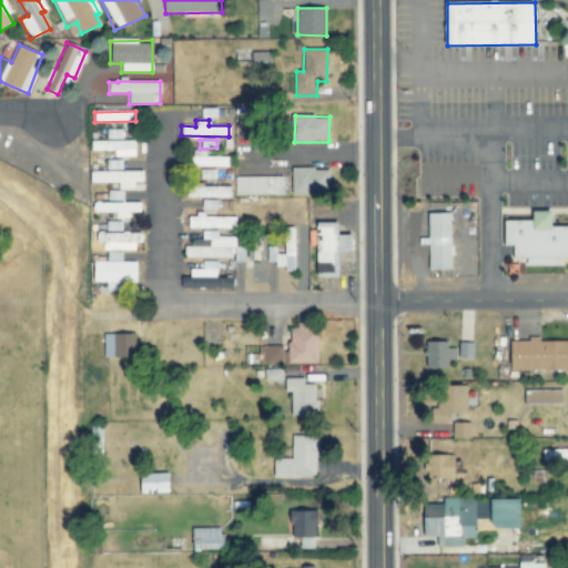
[(135,141),(91,141),(92,151),(115,150),(115,156),(135,156),(135,141)]
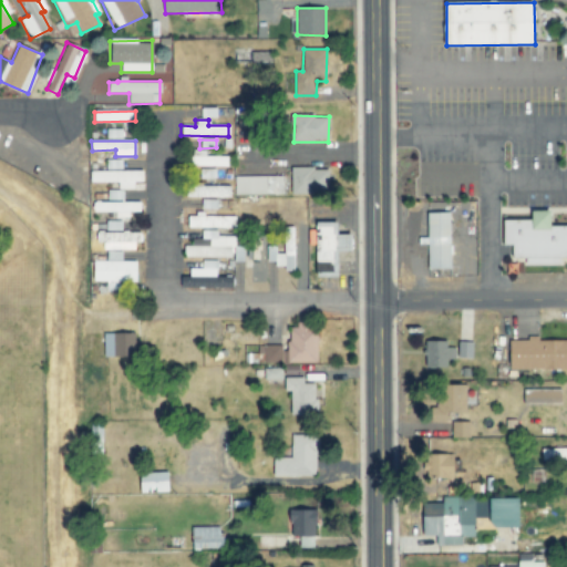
[(205,151),(191,151),(191,165),(227,166),(227,156),(205,156),(205,151)]
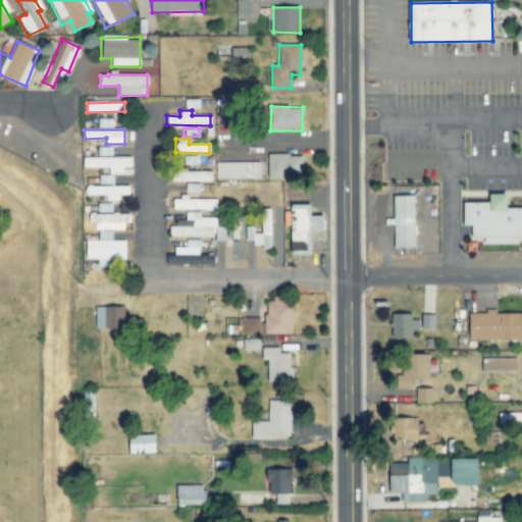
[(269,179),(302,178),(302,154),(268,155),(269,179)]
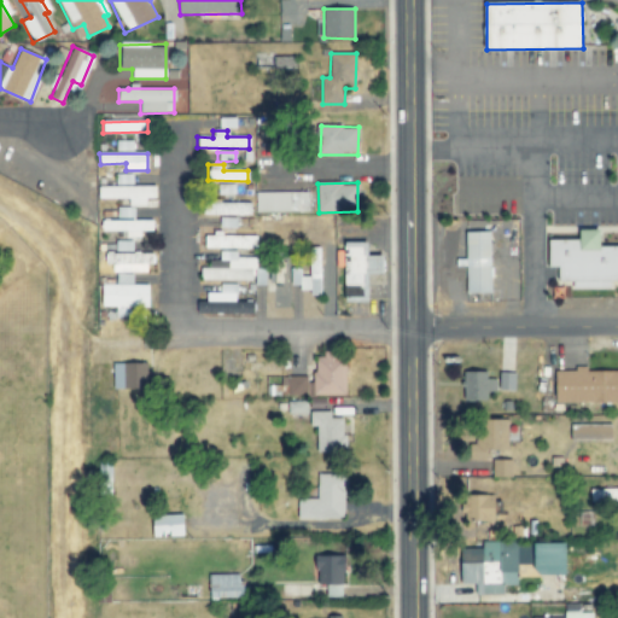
[(156,186),(99,186),(99,199),(128,199),(128,207),(147,207),(147,198),(156,198),(156,186)]
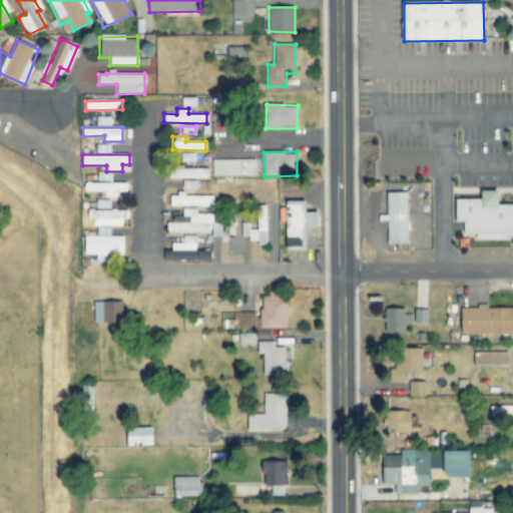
[(212,176),(257,176),(257,159),(211,160),(212,176)]
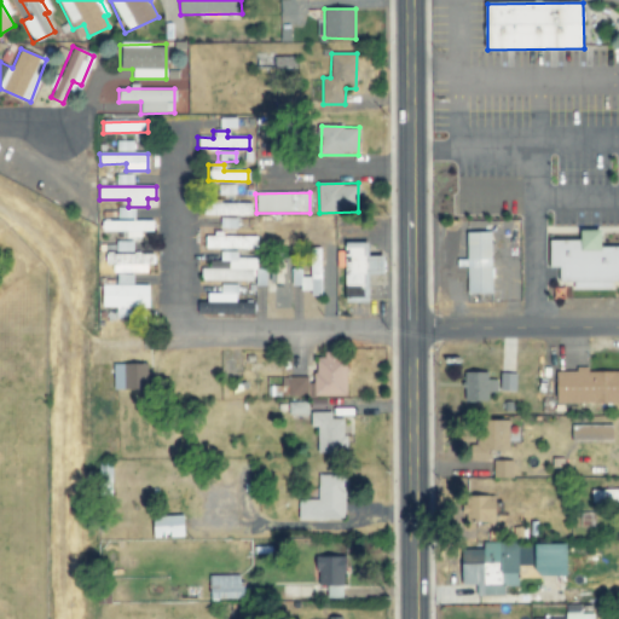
[(250,214),(250,203),(207,204),(207,215),(250,214)]
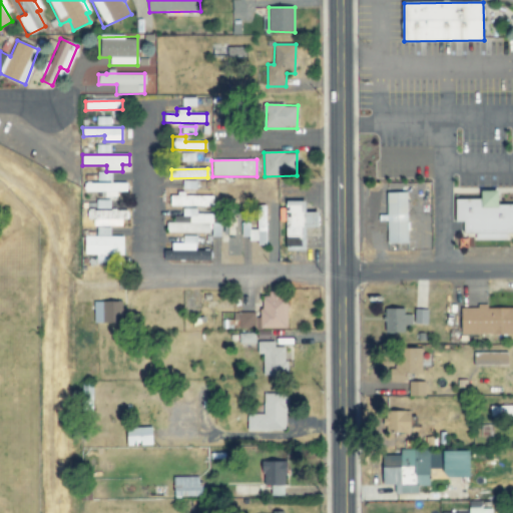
[(127,183),(85,182),(85,191),(104,191),(104,196),(117,196),(117,191),(127,191),(127,183)]
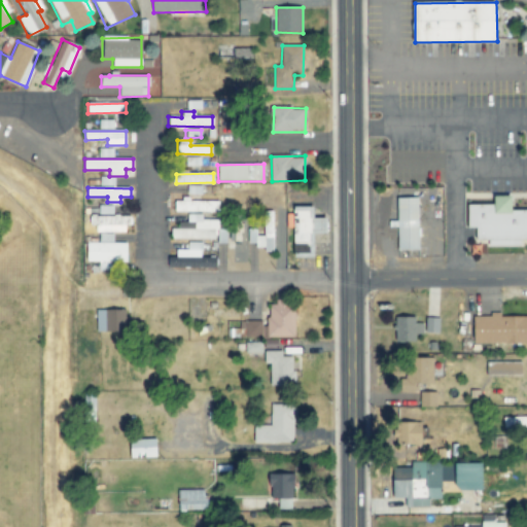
[(469,205),(470,229),(478,229),(478,240),(490,240),(490,247),(522,246),(522,240),(526,240),(526,210),(514,211),(514,197),(496,197),(496,205),(469,205)]
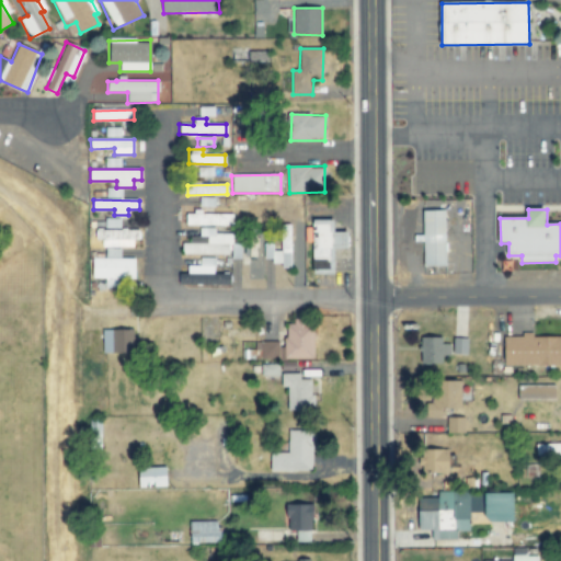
[(423,210),(424,236),(414,236),(414,242),(424,241),(424,266),(447,266),(446,210),(423,210)]
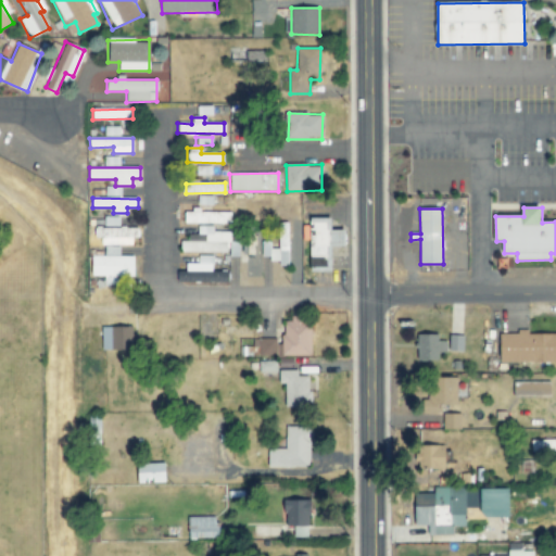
[(230,213),(184,212),(184,223),(230,224),(230,213)]
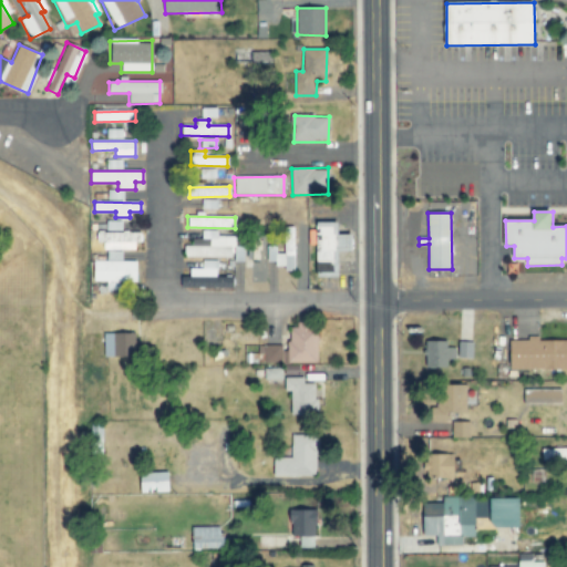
[(339,222),(316,223),(317,277),(340,276),(339,251),(354,250),(353,234),(340,235),(339,222)]
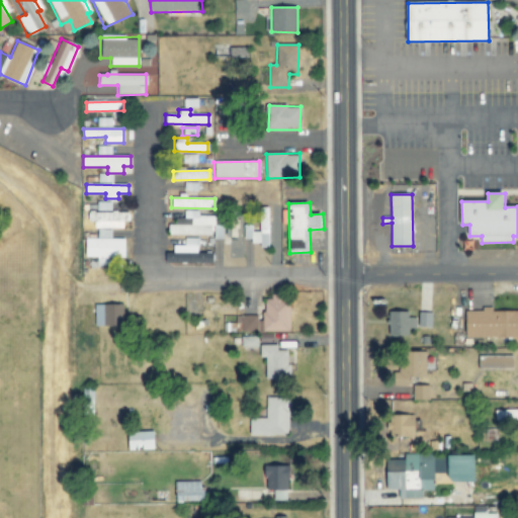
[(243,225),(243,239),(251,239),(251,246),(268,246),(268,207),(257,207),(257,231),(251,232),(251,225),(243,225)]
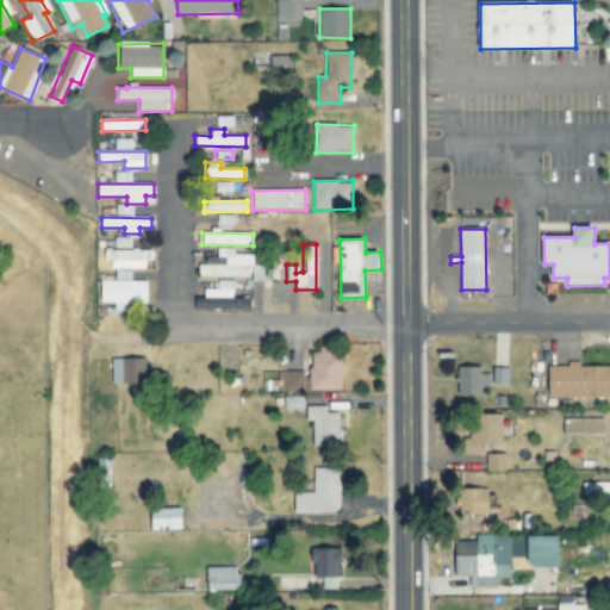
[(148,281),(132,281),(132,271),(116,271),(116,280),(101,280),(101,304),(116,303),(116,316),(131,316),(131,304),(148,303),(148,281)]
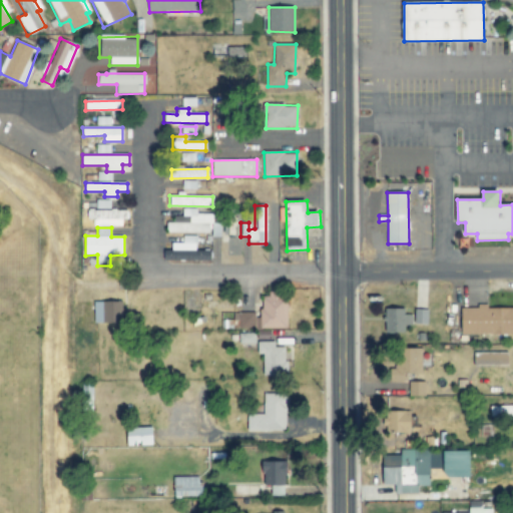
[(262,329),(288,329),(288,293),(262,293),(262,329)]
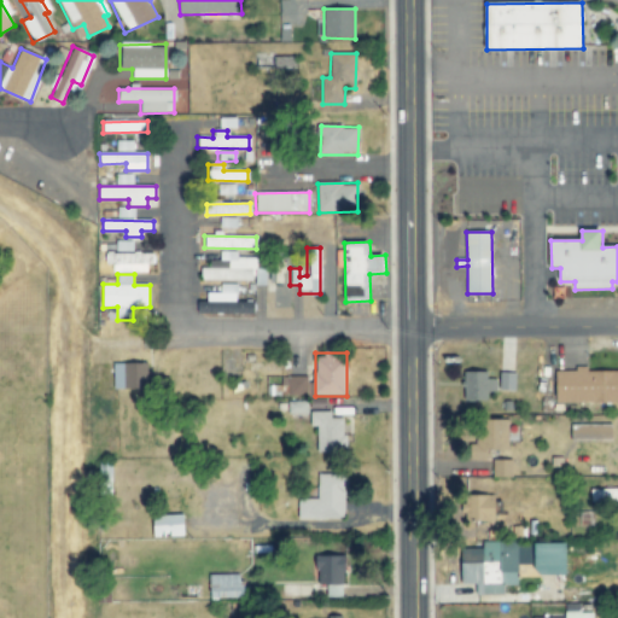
[(146,363),(114,363),(114,389),(146,389),(146,363)]
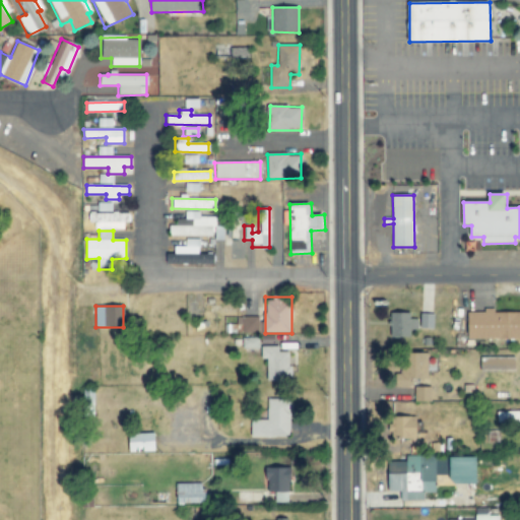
[(519,338),(519,311),(483,311),(482,313),(468,313),(468,338),(519,338)]
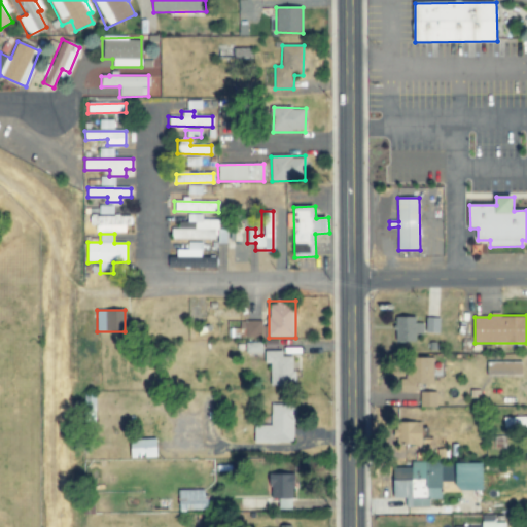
[(395,318),(394,342),(416,343),(416,334),(422,334),(423,319),(395,318)]
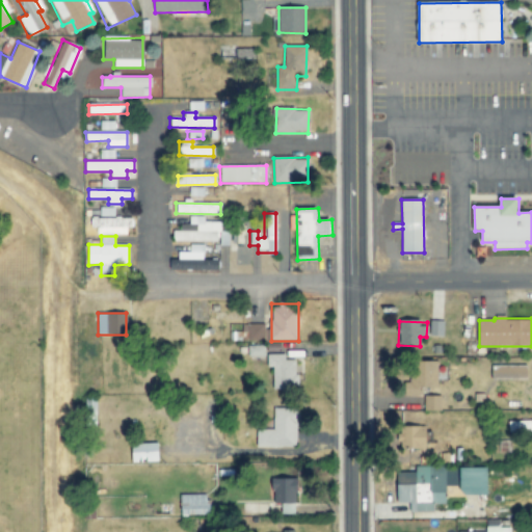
[(444,337),(444,321),(430,321),(429,337),(444,337)]
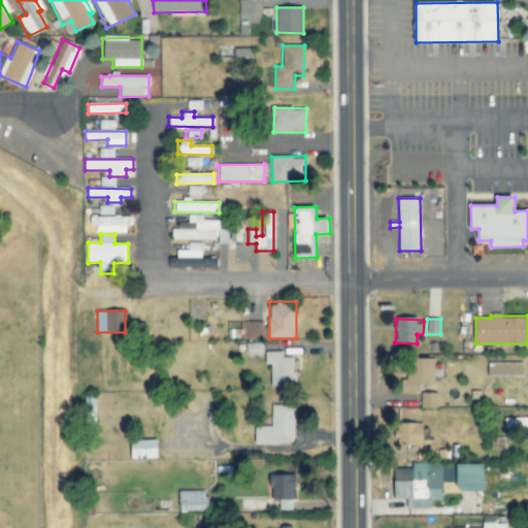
[(262,322),(238,321),(238,338),(262,339),(262,322)]
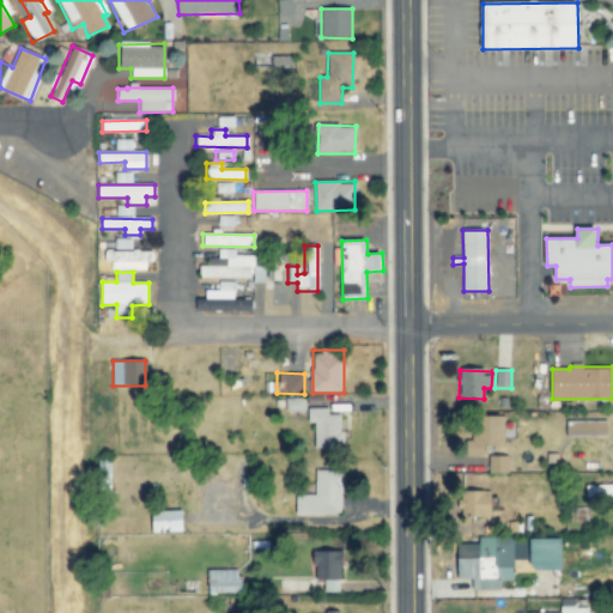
[(315,423),(315,449),(343,449),(344,416),(329,416),(329,408),(309,408),(308,423),(315,423)]
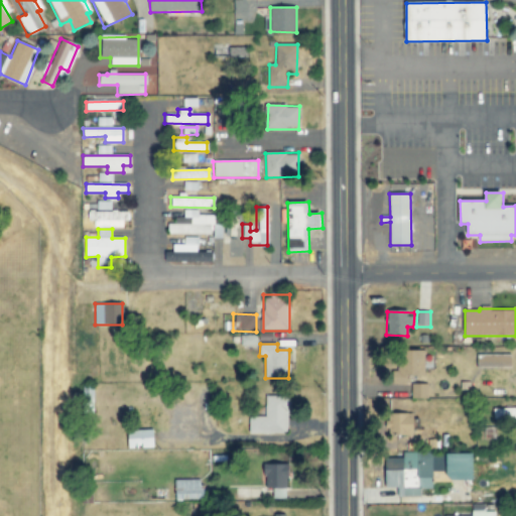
[(425,351),(397,350),(397,376),(424,377),(425,351)]
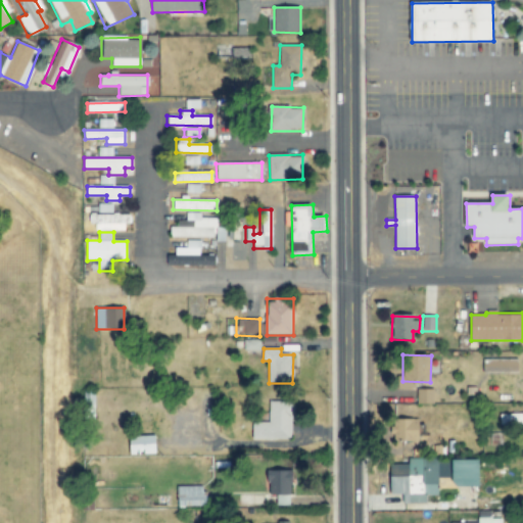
[(518,372),(518,359),(483,360),(483,373),(518,372)]
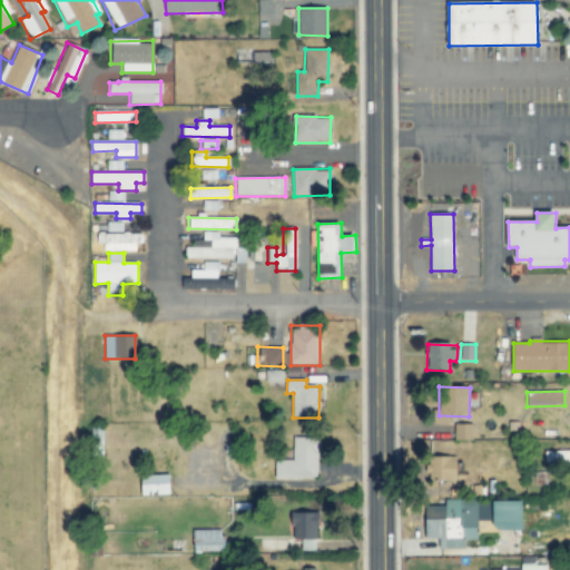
[(454,442),(473,441),(472,424),(454,424),(454,442)]
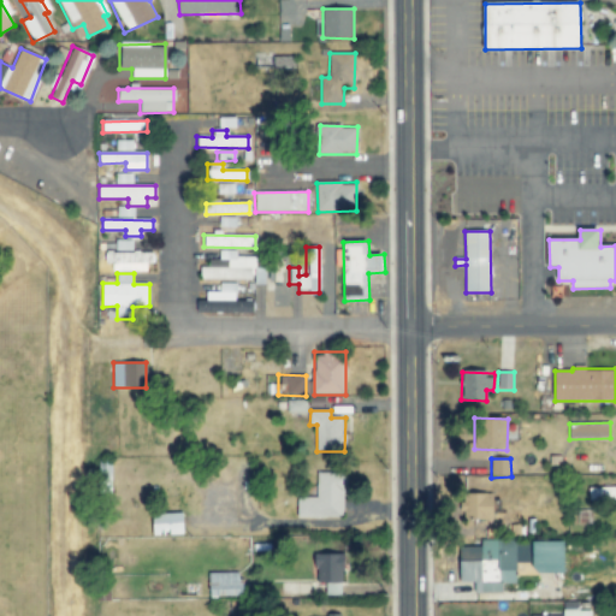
[(100,490),(112,489),(111,462),(99,462),(100,490)]
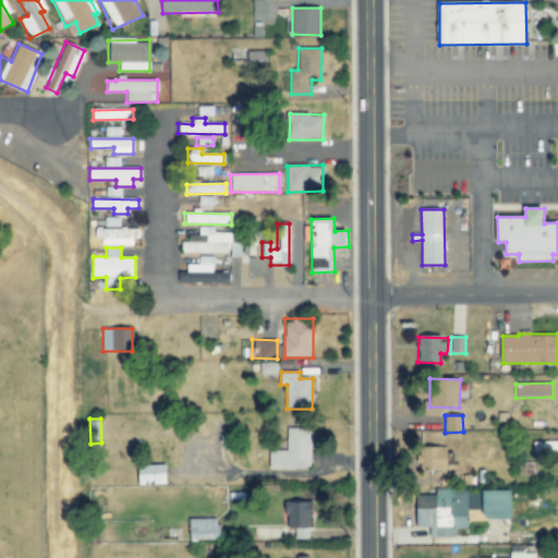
[(269,469),(312,469),(312,428),(287,428),(287,451),(269,451),(269,469)]
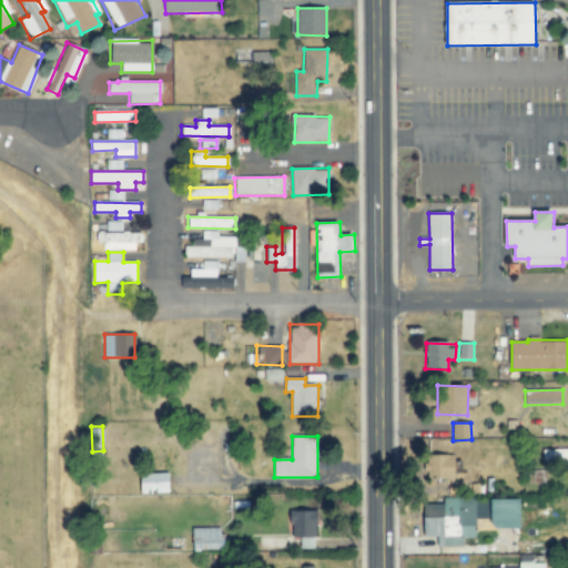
[(567,448),(544,448),(544,462),(567,462),(567,448)]
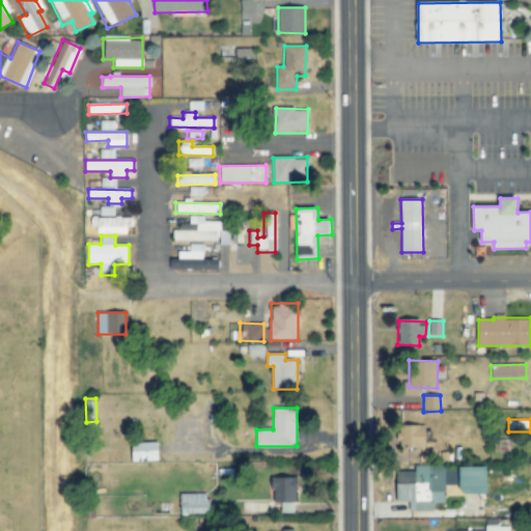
[(403,448),(426,449),(426,426),(399,425),(399,437),(403,437),(403,448)]
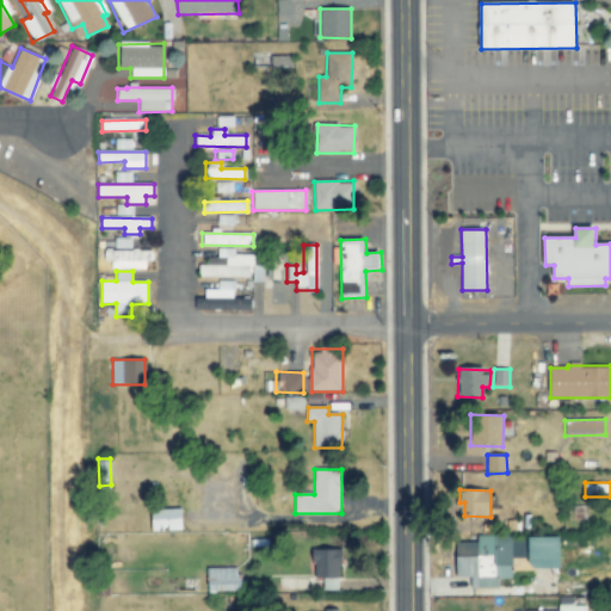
[(152,532),(183,531),(181,510),(152,511),(152,532)]
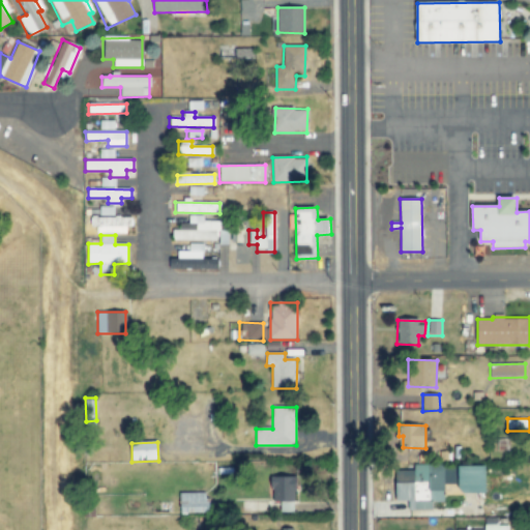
[(396,483),(398,501),(408,501),(409,510),(432,510),(432,503),(445,502),(444,484),(460,484),(459,466),(415,466),(415,483),(396,483)]
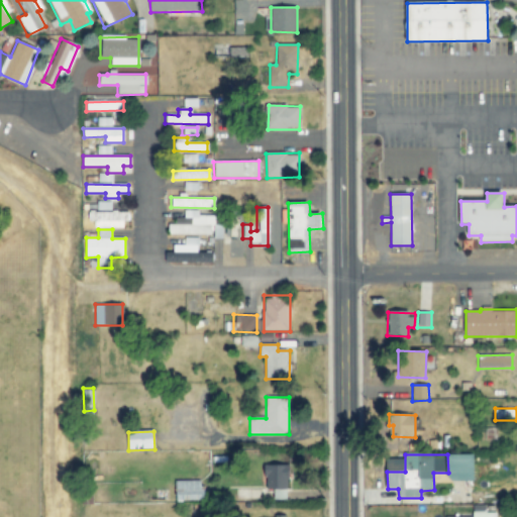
[(475,482),(474,455),(449,455),(450,482),(475,482)]
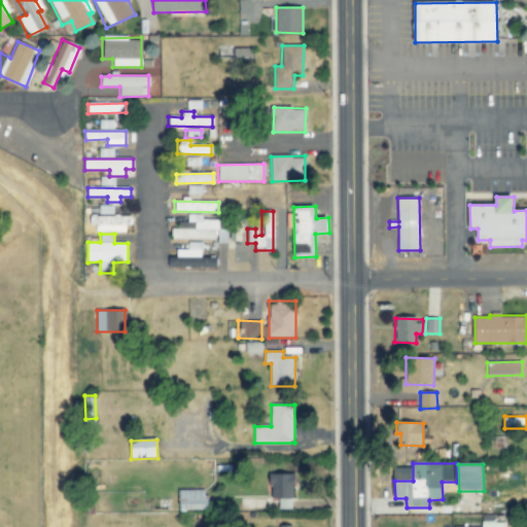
[(294,475),(271,475),(271,499),(279,499),(279,510),(293,510),(294,475)]
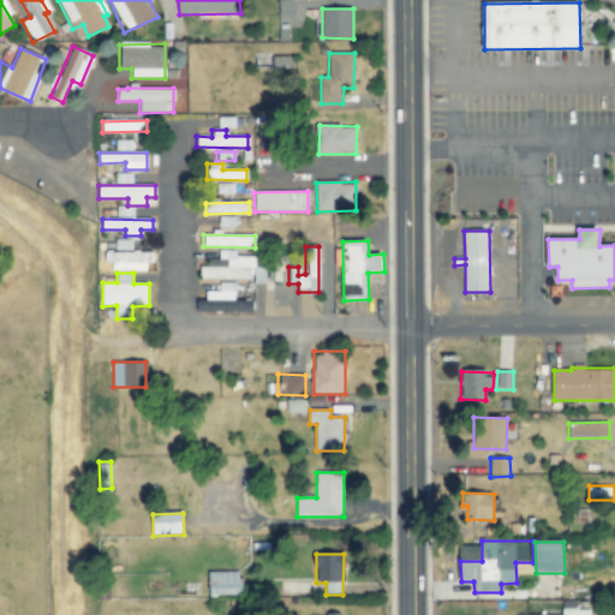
[(242,595),(240,571),(208,572),(209,596),(242,595)]
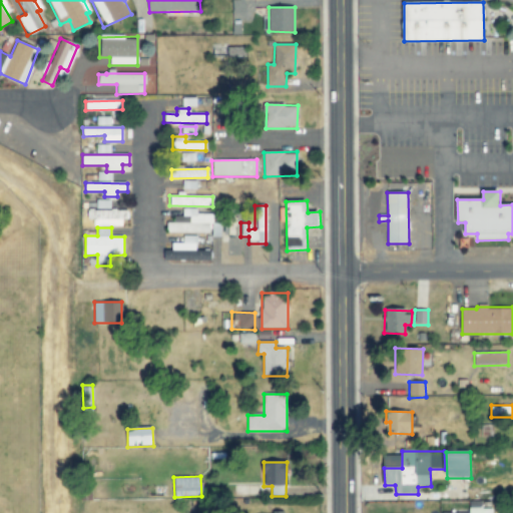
[(491,512),(491,509),(482,509),(481,502),(468,503),(468,512),(491,512)]
